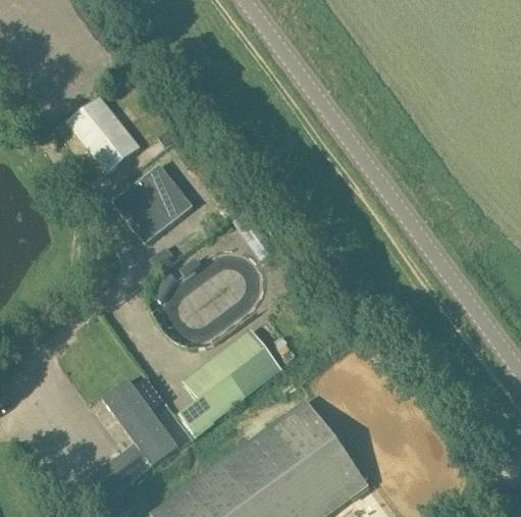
[(106,170),(138,146),(98,96),(66,120),(75,132),(106,170)]
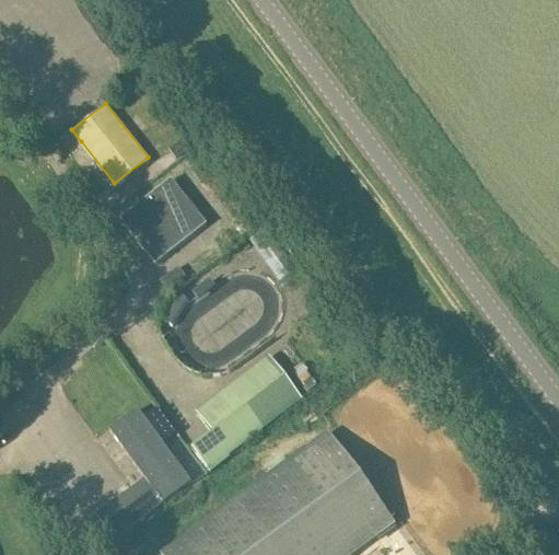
[(155,261),(207,221),(171,175),(119,216),(155,261)]
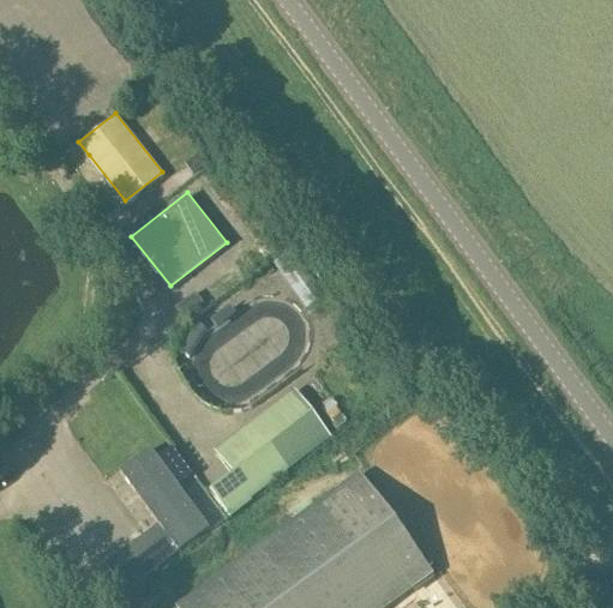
[(187,349),(204,320),(196,315),(179,344),(187,349)]
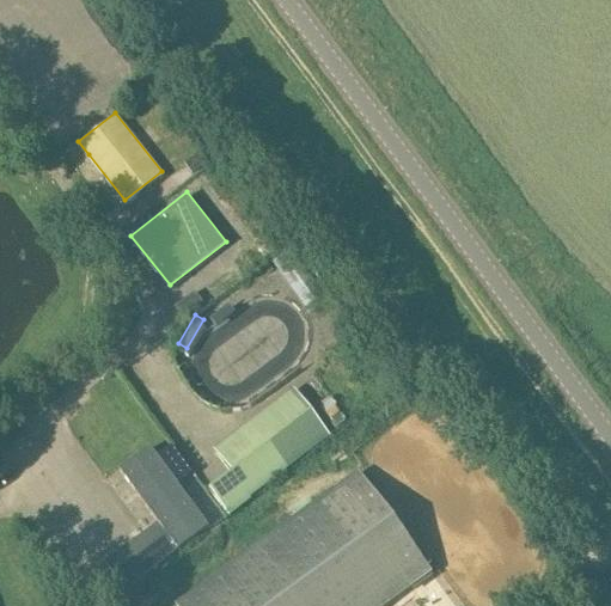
[(228,507),(250,491),(249,489),(327,430),(293,386),(215,445),(232,467),(211,484),(228,507)]
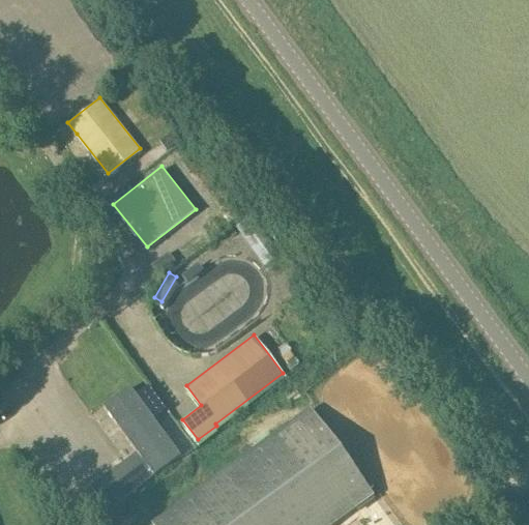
[(138,447),(153,469),(180,450),(152,412),(164,404),(147,382),(136,390),(129,383),(104,402),(138,447)]
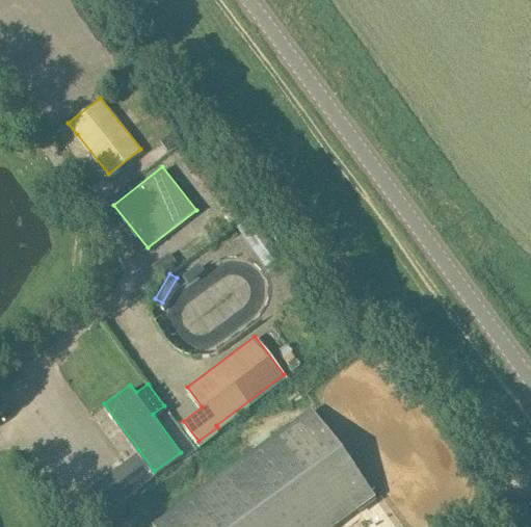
[(326,526),(375,492),(312,405),(153,522),(156,526),(326,526)]
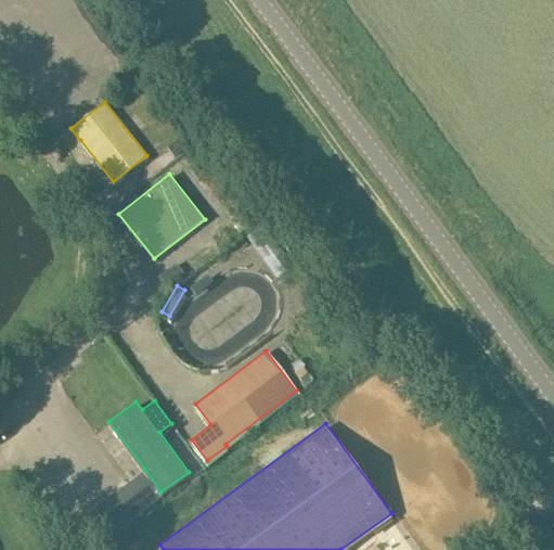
[(112,527),(160,491),(144,469),(95,504),(112,527)]
